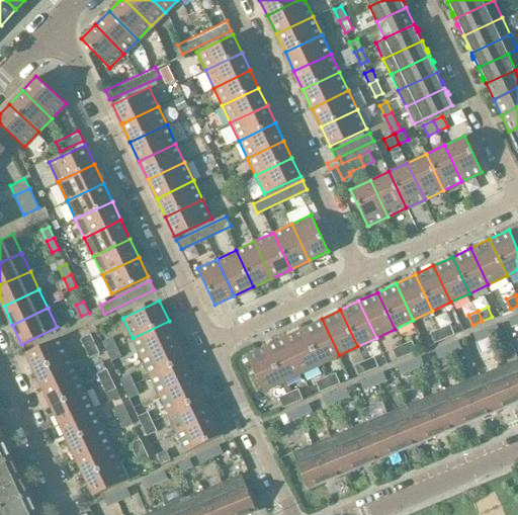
[(517,313),(508,318),(511,326),(517,322),(517,313)]
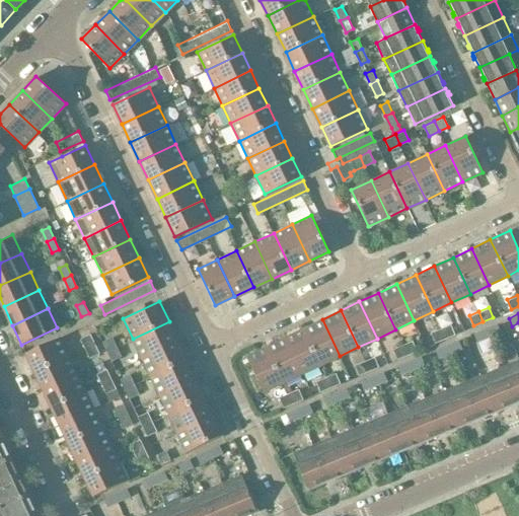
[(322,319),(303,328),(320,365),(340,356),(322,319)]
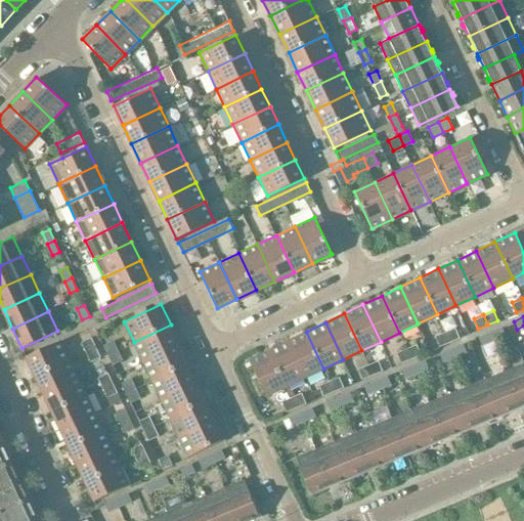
[(171,324),(134,342),(142,360),(179,343),(171,324)]
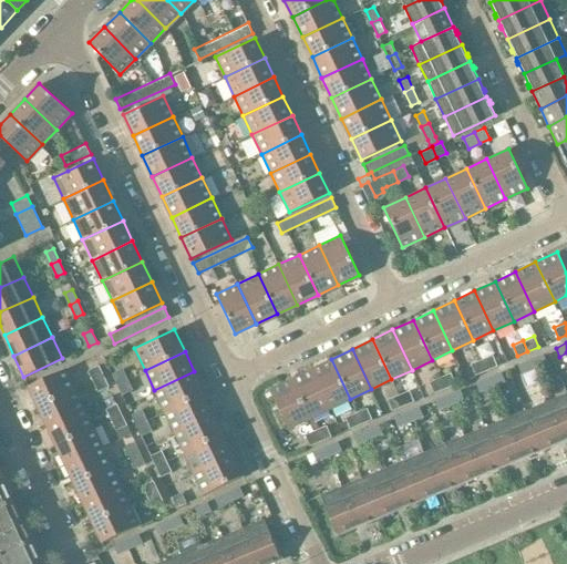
[(492,354),(484,357),(488,368),(497,365),(492,354)]
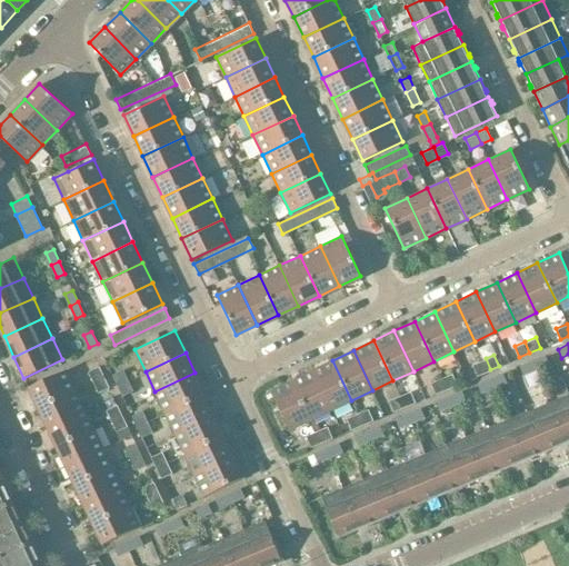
[(545,355),(532,360),(537,369),(548,364),(545,355)]
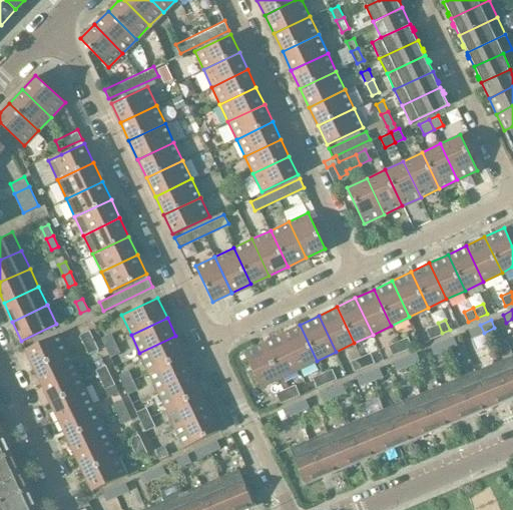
[(429,327),(434,337),(442,333),(438,323),(429,327)]
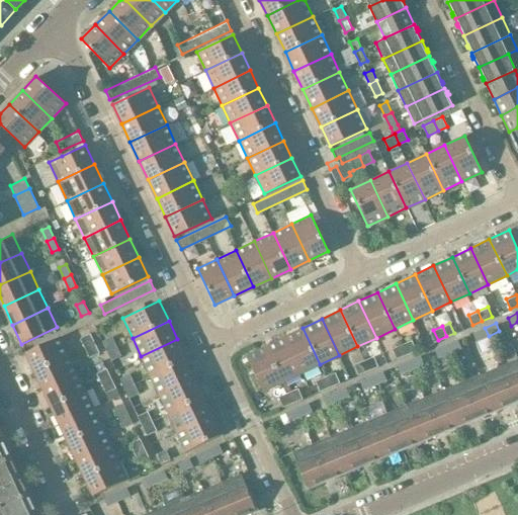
[(303,328),(284,336),(301,373),(320,364),(303,328)]
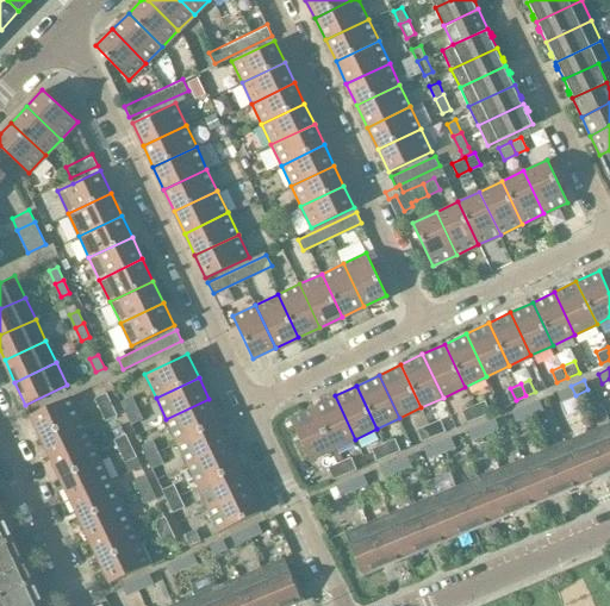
[(571,386),(558,392),(561,400),(576,395),(571,386)]
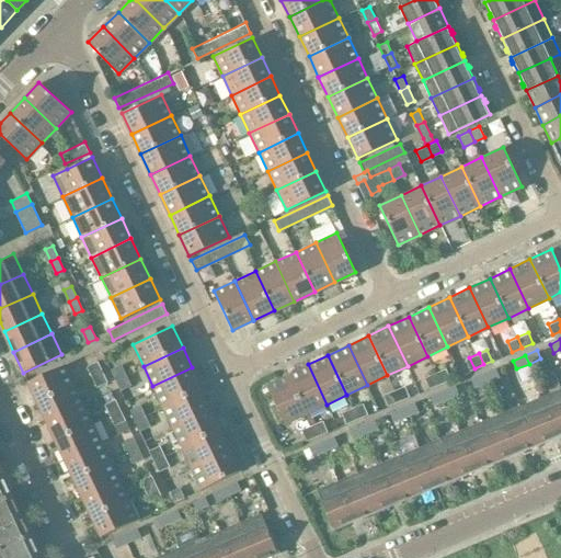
[(86,365),(91,376),(102,371),(96,361),(86,365)]
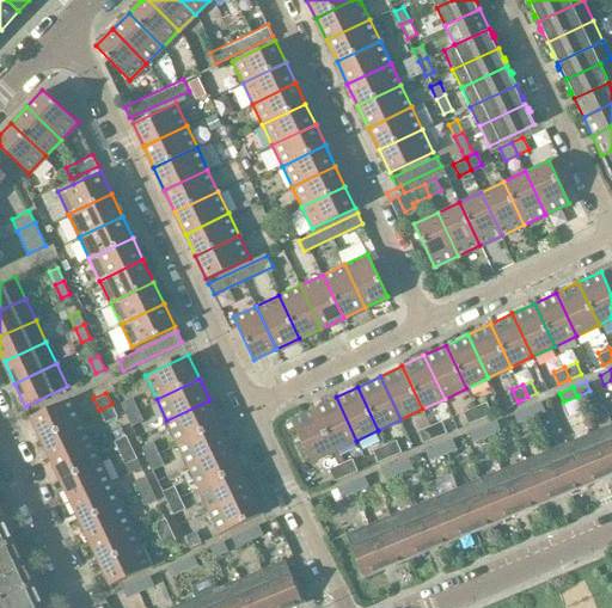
[(132,395),(120,401),(126,413),(138,407),(132,395)]
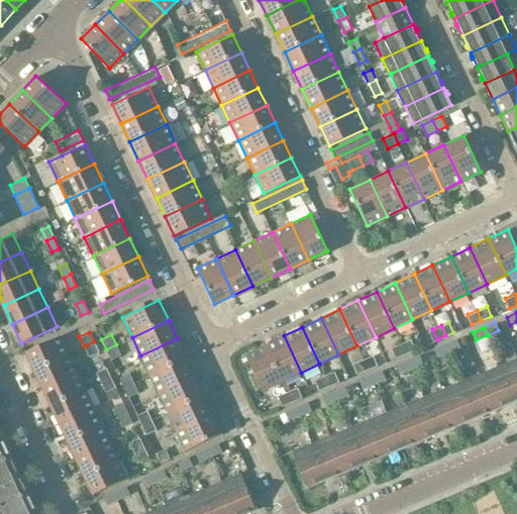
[(60,335),(25,351),(33,371),(69,353),(60,335)]
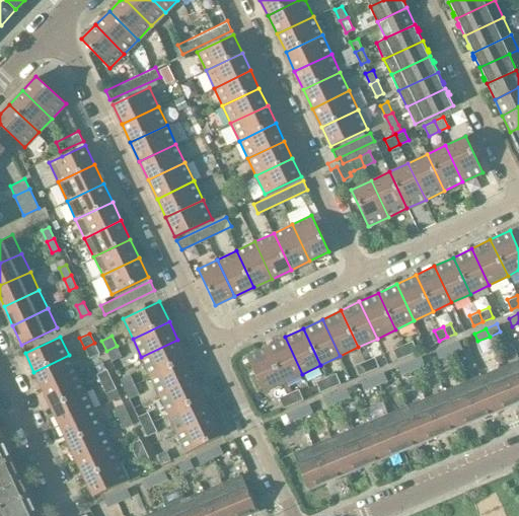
[(285,337),(266,346),(284,382),(302,374),(285,337)]
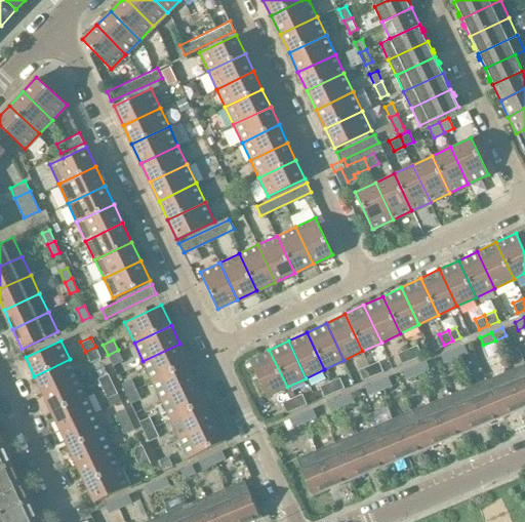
[(179,344),(143,361),(152,380),(189,363),(179,344)]
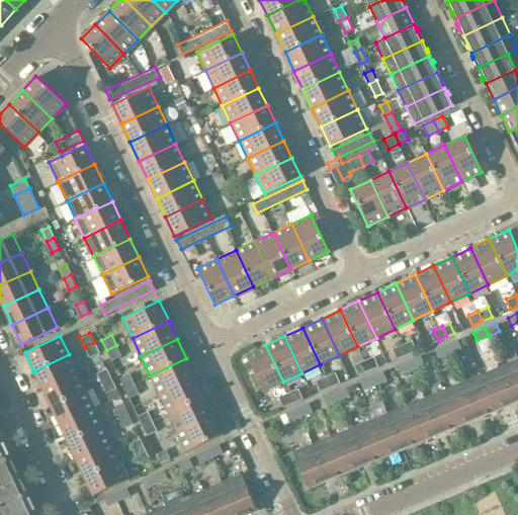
[(412,339),(402,343),(406,354),(416,349),(412,339)]
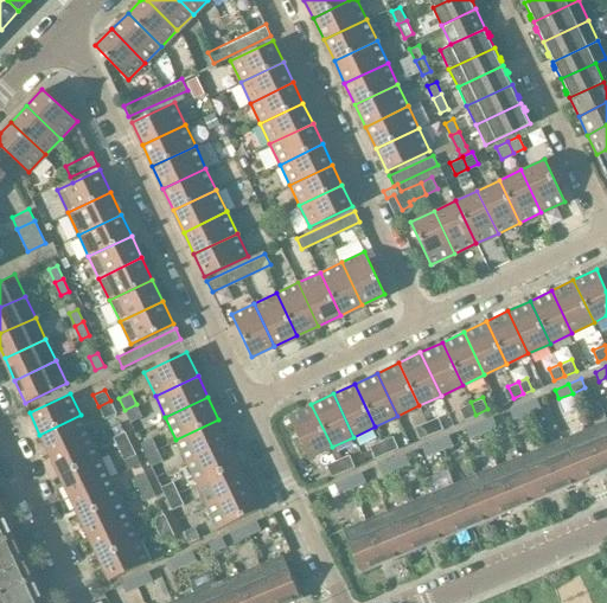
[(536,397),(523,403),(528,412),(540,406),(536,397)]
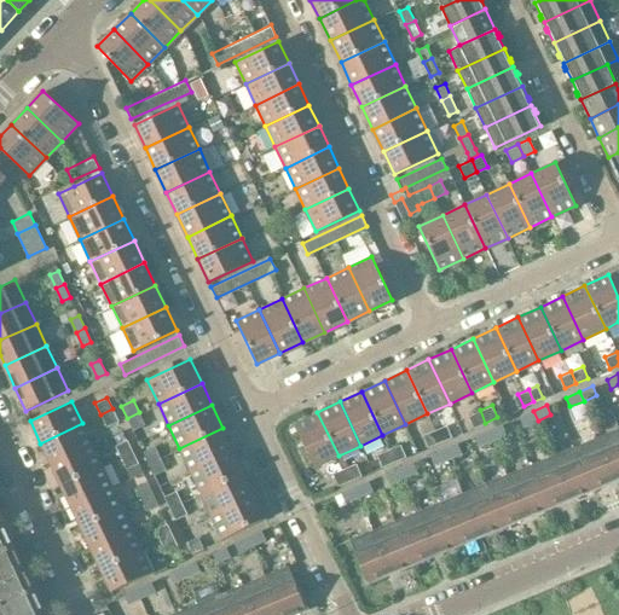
[(113,408),(100,415),(106,425),(117,421),(113,408)]
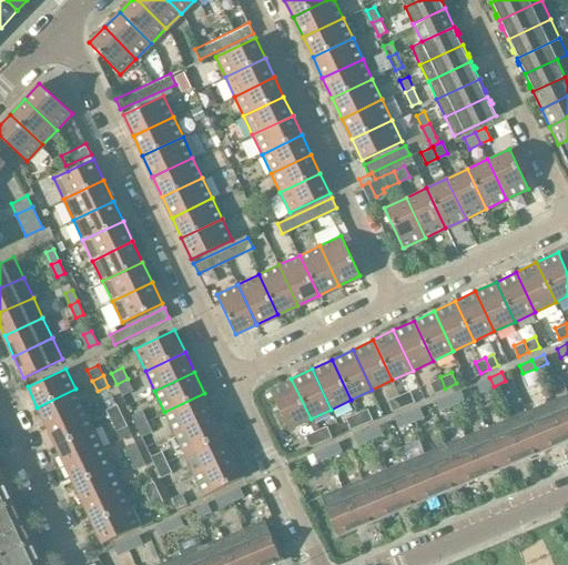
[(445,389),(440,376),(429,381),(434,392),(445,389)]
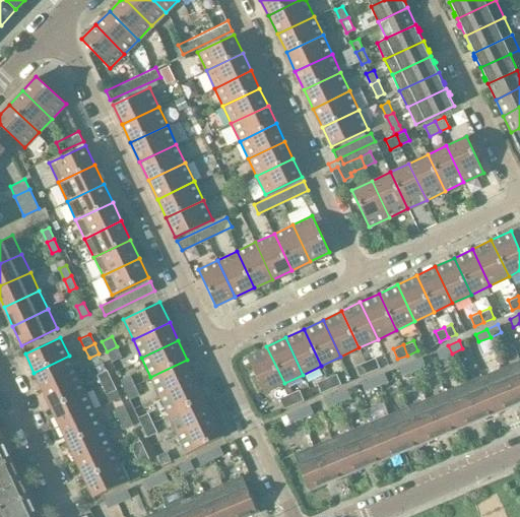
[(452,353),(448,345),(437,350),(440,358),(452,353)]
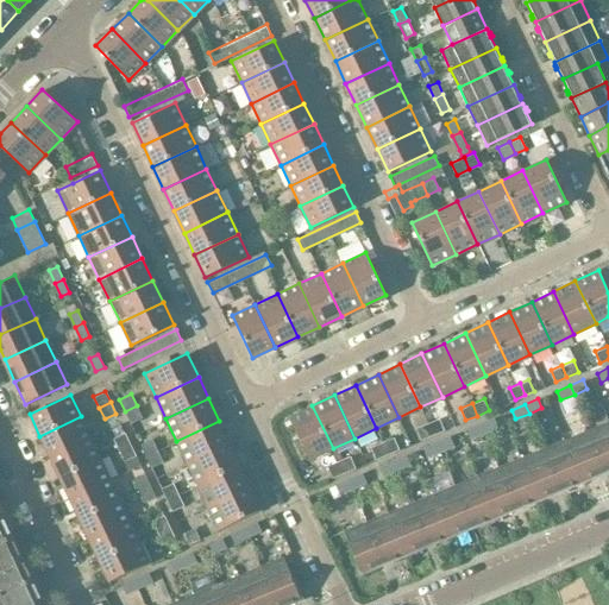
[(137,405),(125,411),(131,422),(142,417),(137,405)]
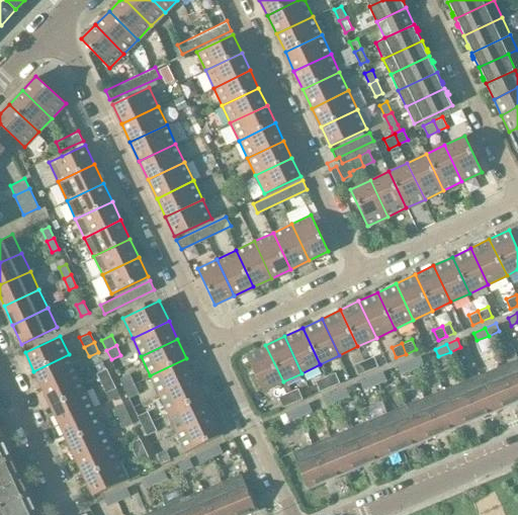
[(263,392),(283,381),(265,345),(246,354),(263,392)]
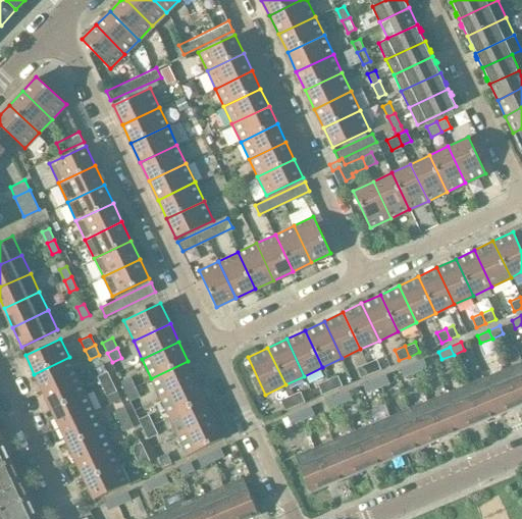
[(69,357),(34,374),(43,392),(77,375),(69,357)]
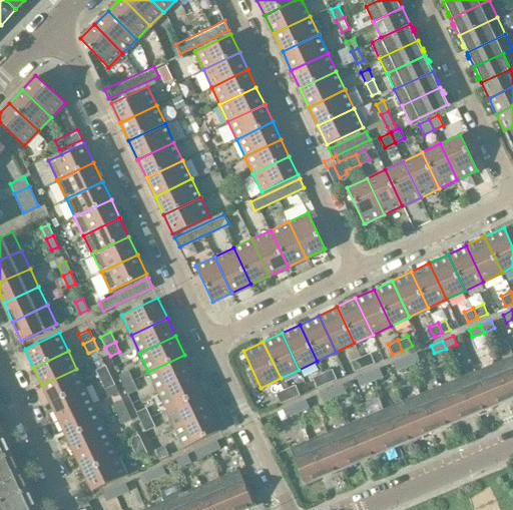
[(370,352),(361,356),(365,366),(374,362),(370,352)]
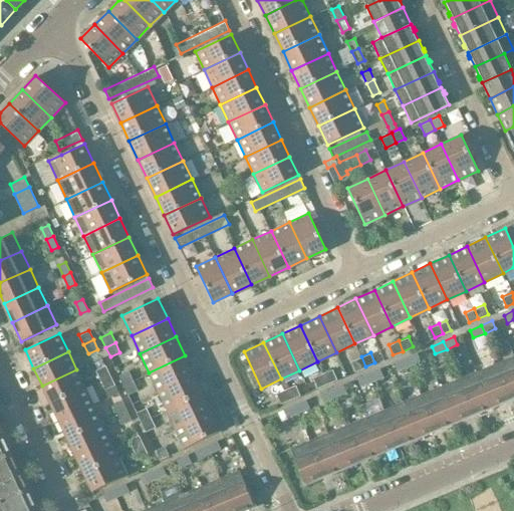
[(417,352),(407,357),(410,364),(421,360),(417,352)]
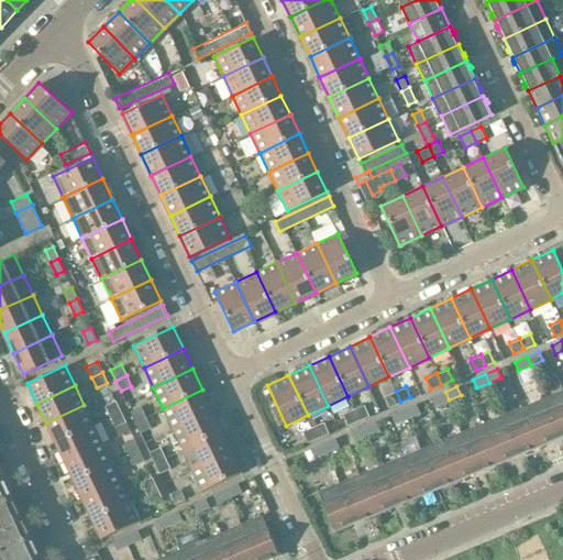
[(562,388),(544,397),(560,436),(562,434),(562,388)]
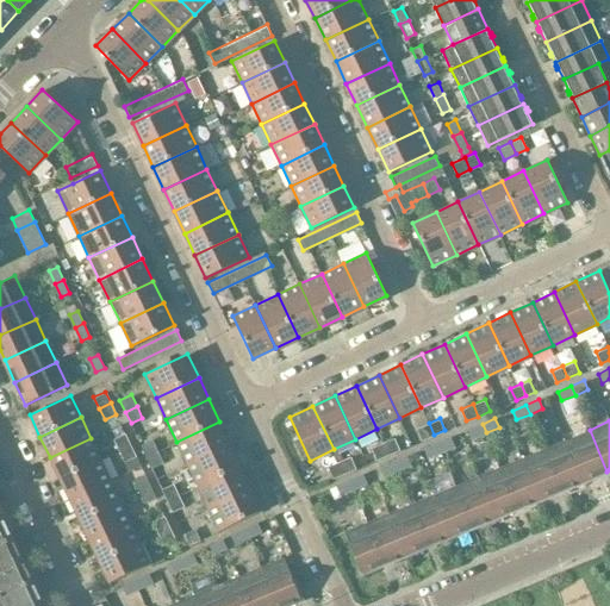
[(219,422),(176,442),(187,463),(230,443),(219,422)]
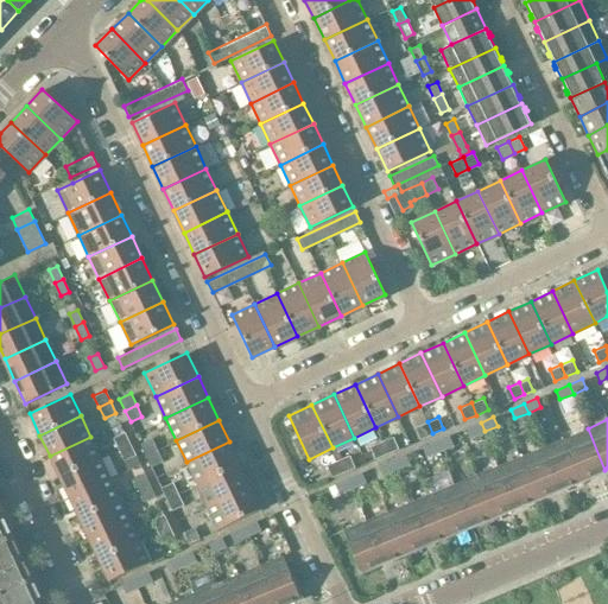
[(432,433),(428,421),(416,426),(420,438),(432,433)]
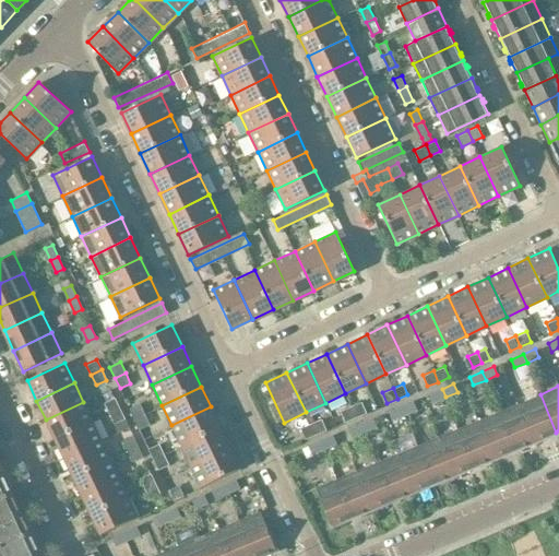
[(442,389),(429,393),(432,402),(445,397),(442,389)]
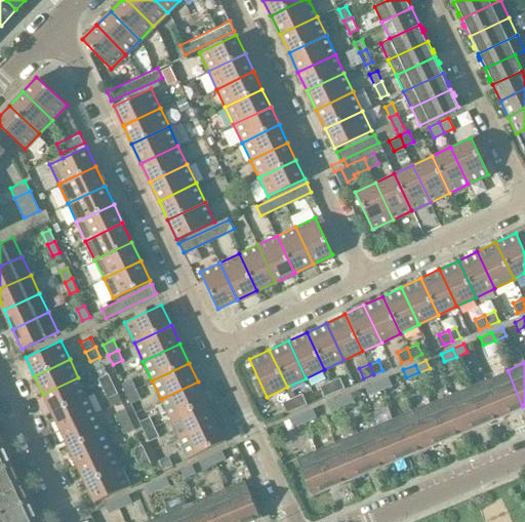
[(508,370),(487,378),(502,414),(522,406),(508,370)]
